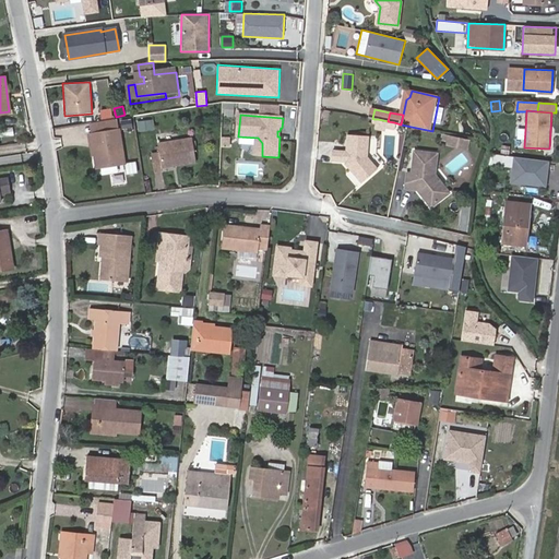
[(117,118),(90,122),(91,133),(119,129),(117,118)]
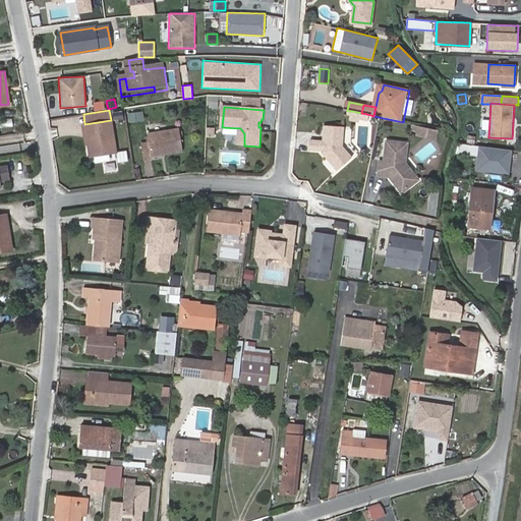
[(129,122),(143,120),(141,110),(127,113),(129,122)]
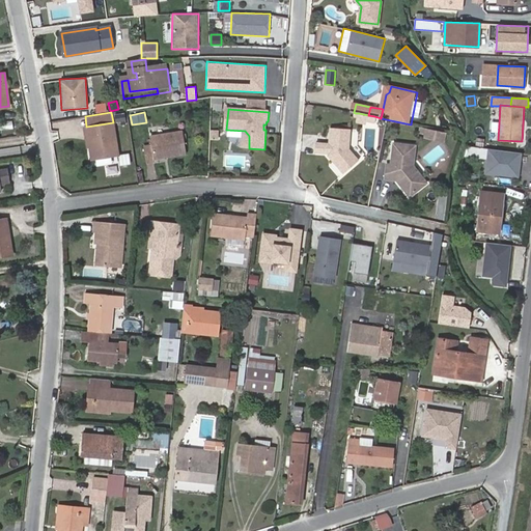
[(368,115),(359,113),(358,117),(358,121),(366,123),(367,120),(368,115)]
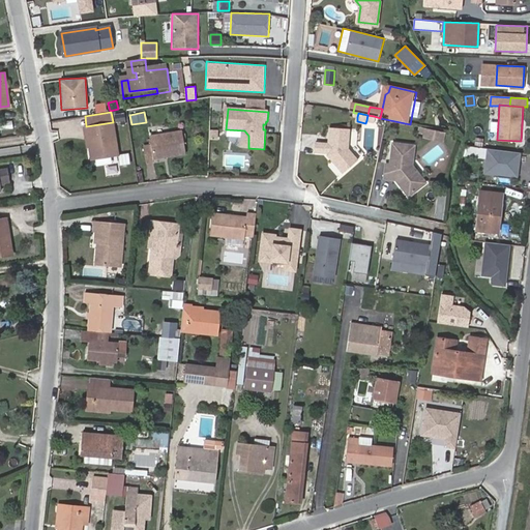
[(0,128),(12,127),(11,119),(0,120),(0,128)]
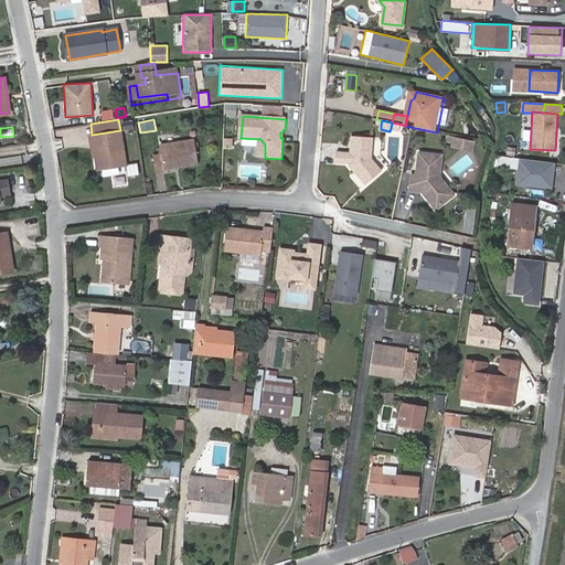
[(126,164),(120,130),(92,135),(96,157),(97,169),(126,164)]
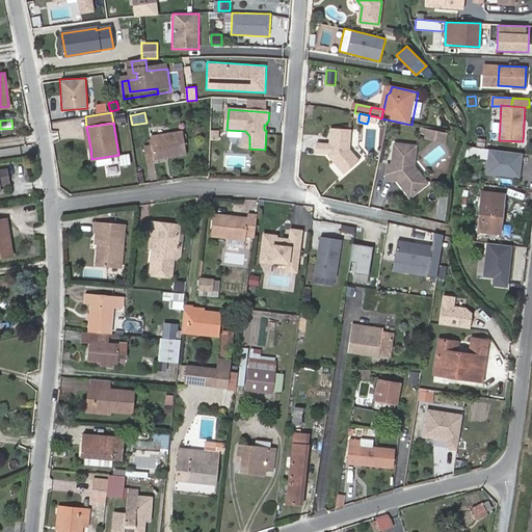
[(335,162),(345,174),(360,161),(350,150),(352,130),(334,128),(331,144),(319,142),(318,152),(328,154),(334,154),(335,156),(335,162)]
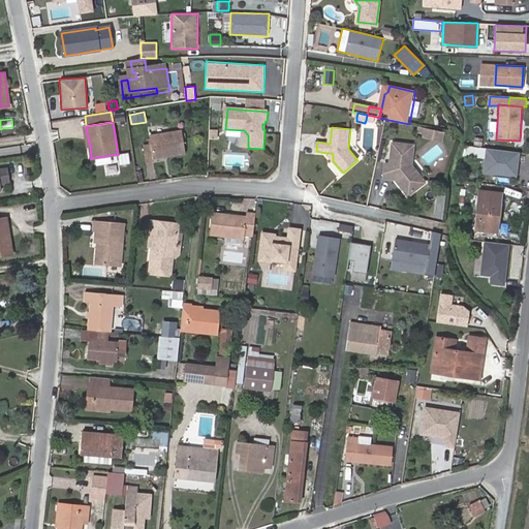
[(445,141),(447,132),(429,128),(427,136),(445,141)]
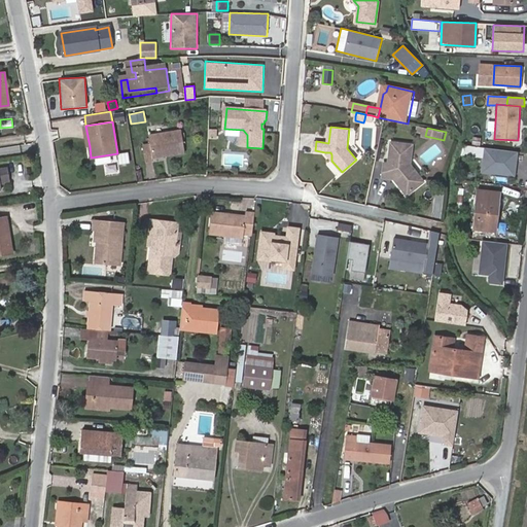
[(153,161),(152,157),(184,152),(180,131),(149,136),(151,144),(143,145),(145,162),(153,161)]
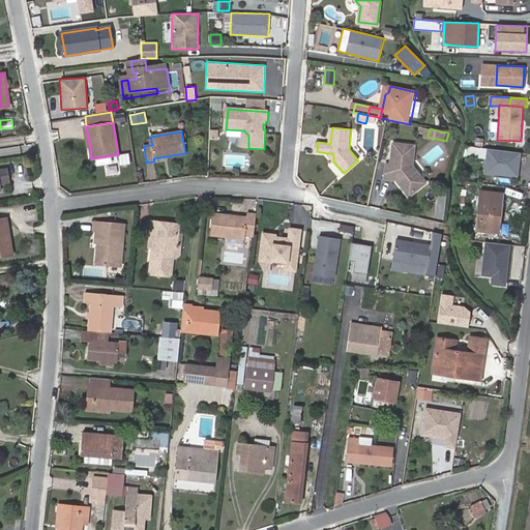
[(402,187),(409,197),(427,183),(420,175),(415,174),(410,168),(413,166),(415,146),(393,143),(391,165),(386,164),(385,179),(396,180),(400,180),(402,182),(402,187)]
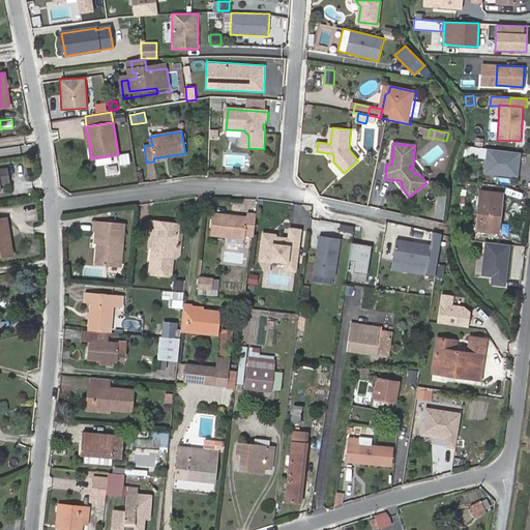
[(519,177),(521,151),(466,146),(465,156),(483,158),(482,174),(519,177)]
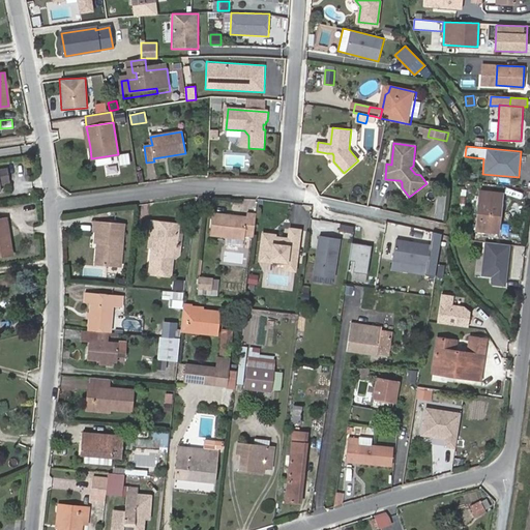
[(128,152),(118,154),(119,165),(130,163),(128,152)]
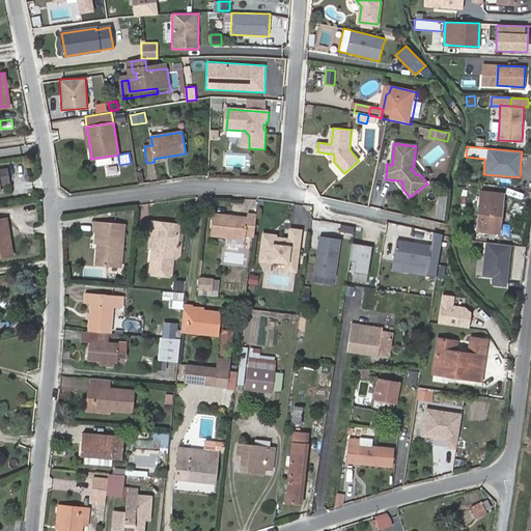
[(226,152),(226,168),(249,168),(249,152),(226,152)]
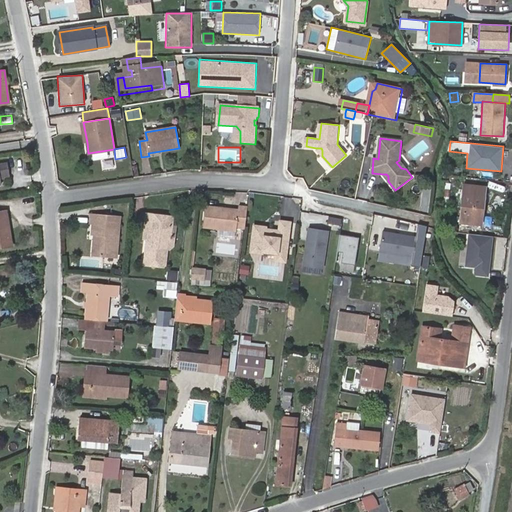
[(101,157),(102,170),(115,169),(114,155),(101,157)]
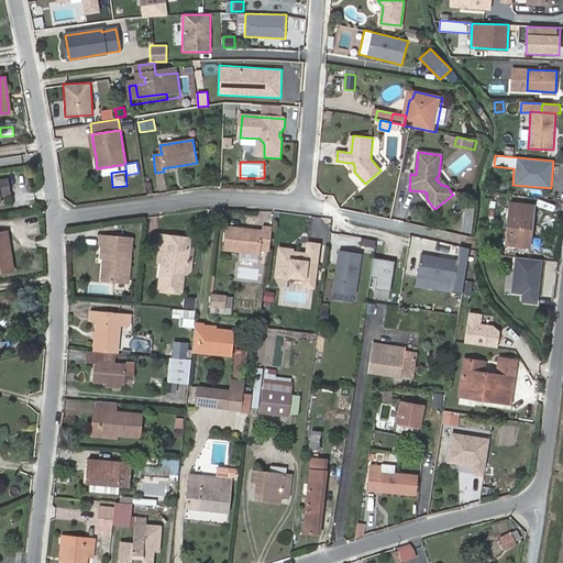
[(435,178),(441,185),(446,186),(439,176),(435,178)]
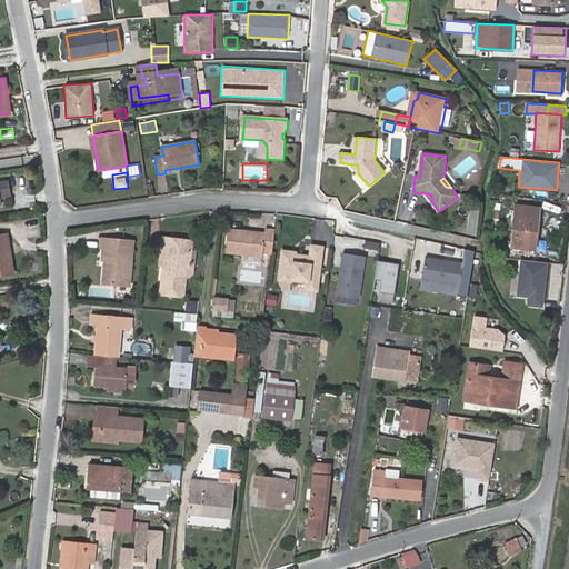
[(0,181),(0,203),(1,203),(0,198),(0,197),(9,196),(7,180),(0,181)]
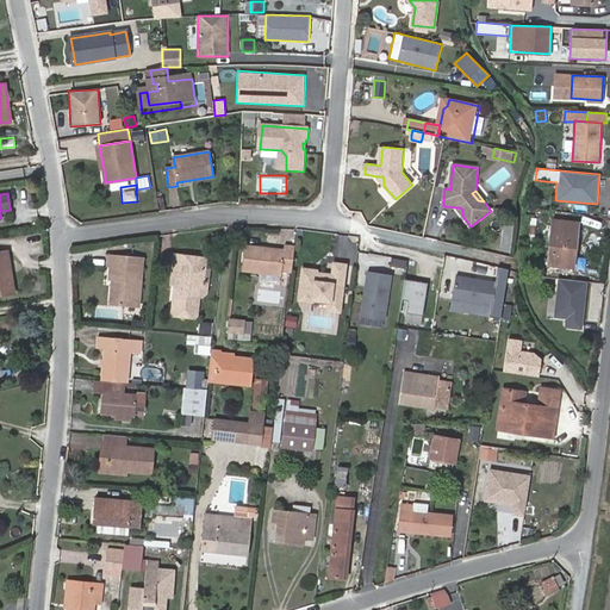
[(568,209),(554,206),(548,265),(573,267),(578,223),(567,222),(568,209)]
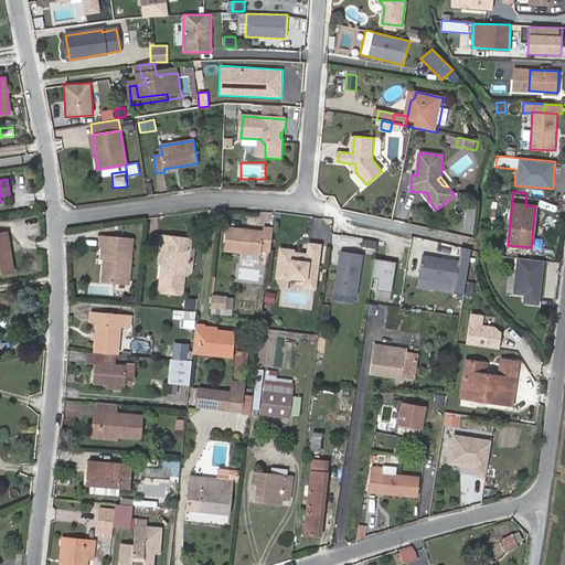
[(270,252),(274,230),(264,228),(263,232),(226,227),(225,251),(260,255),(260,251),(270,252)]
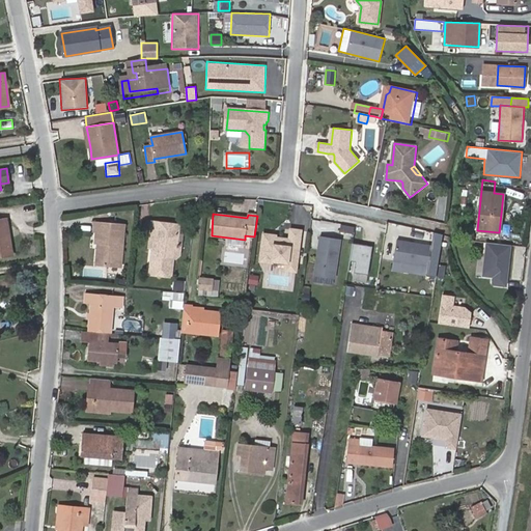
[(0,255),(11,254),(6,218),(0,219),(0,255)]
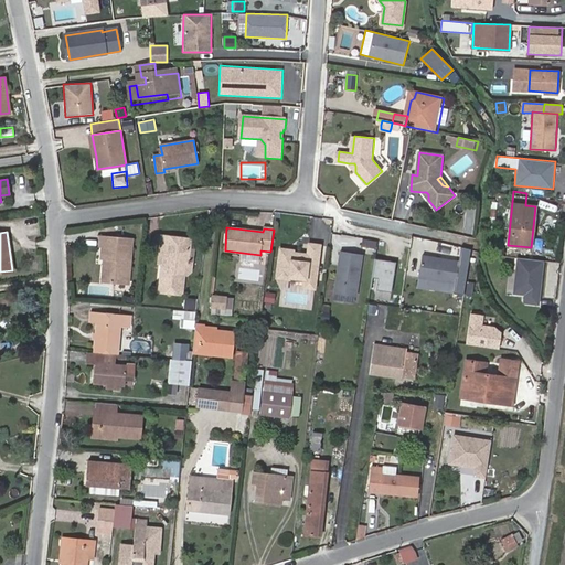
[(191,273),(192,265),(189,260),(189,253),(190,241),(161,237),(159,264),(163,265),(167,269),(166,276),(161,278),(160,294),(182,297),(184,278),(191,273)]
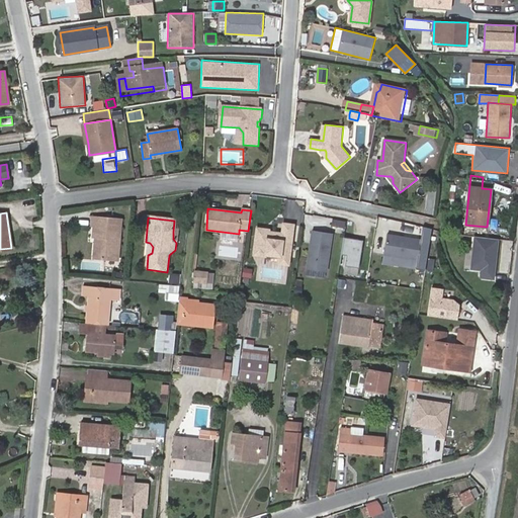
[(100,244),(98,248),(97,261),(115,263),(117,252),(119,247),(121,221),(91,219),(91,228),(94,228),(92,240),(97,240),(101,240),(100,244)]
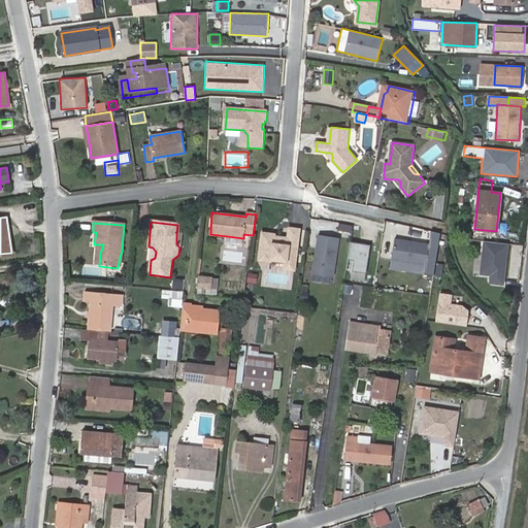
[(295,262),(299,229),(289,228),(288,238),(274,236),(274,234),(262,233),(259,260),(270,261),(271,259),(285,261),(295,262)]
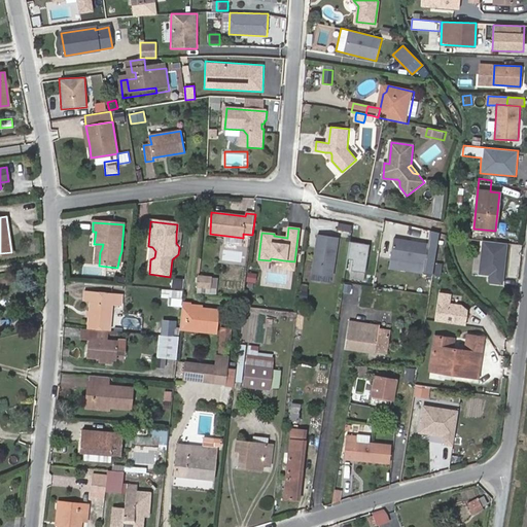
[(437,242),(438,232),(430,231),(429,242),(437,242)]
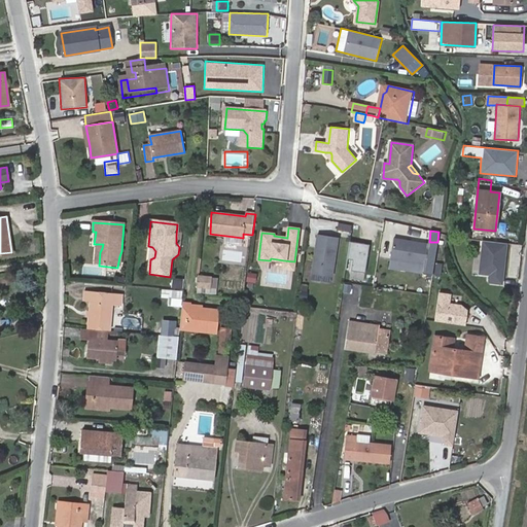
[(315,234),(312,275),(335,277),(338,236),(315,234)]
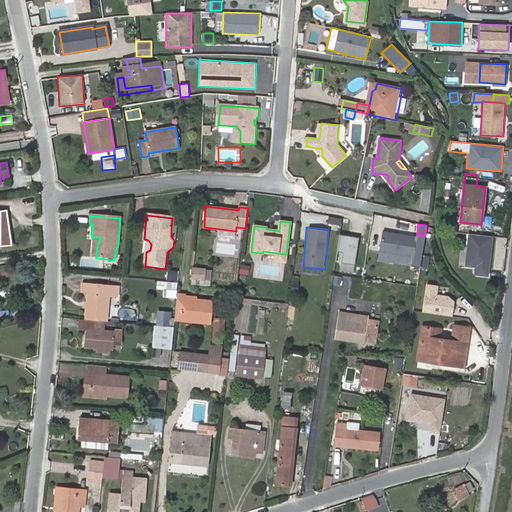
[(387,262),(388,254),(413,258),(417,236),(383,231),(378,261),(387,262)]
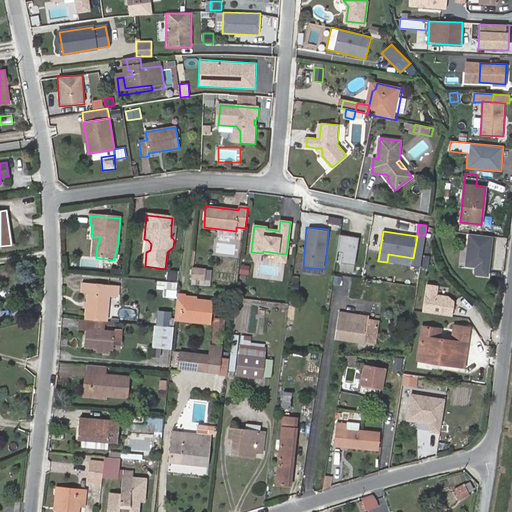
[(490,277),(493,235),(467,233),(464,267),(475,267),(474,276),(490,277)]
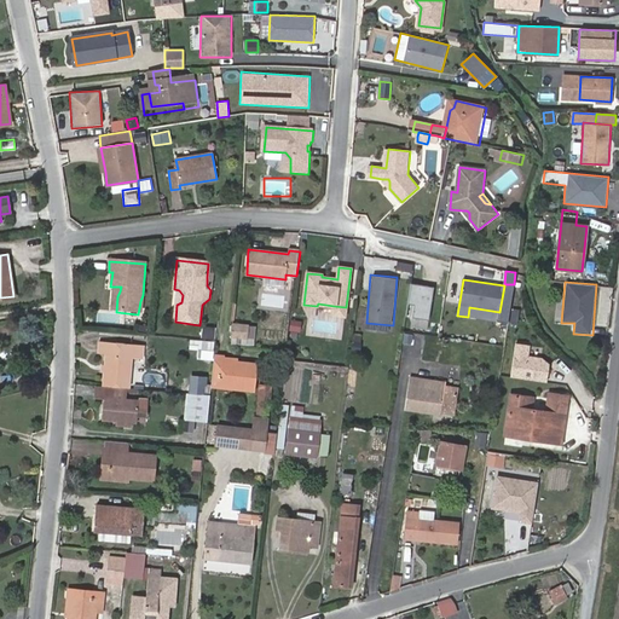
[(416,331),(422,291),(410,290),(404,330),(416,331)]
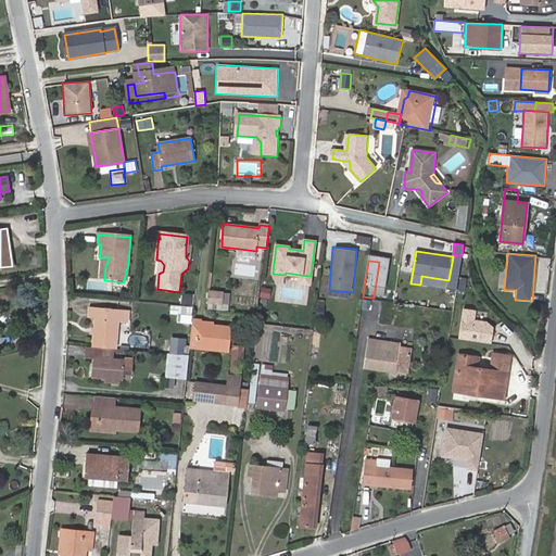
[(310,283),(311,276),(300,275),(299,282),(310,283)]
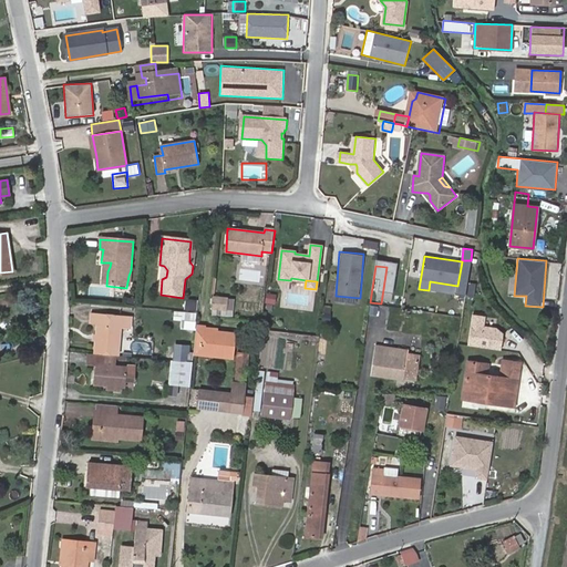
[(234,297),(214,296),(213,307),(227,308),(227,302),(234,302),(234,297)]
